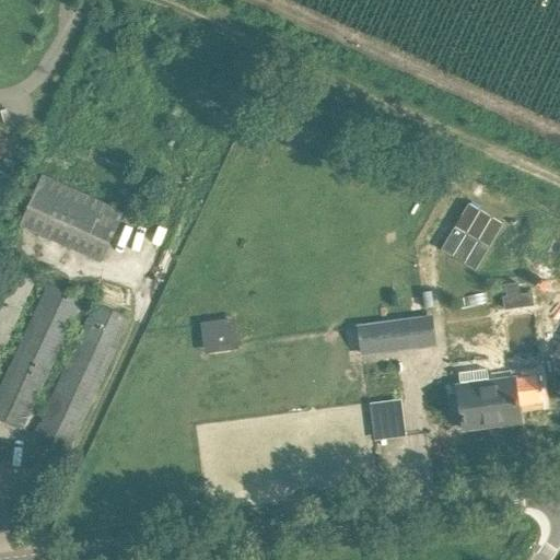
[(124,210),(71,186),(43,173),(20,224),(100,260),(124,210)]
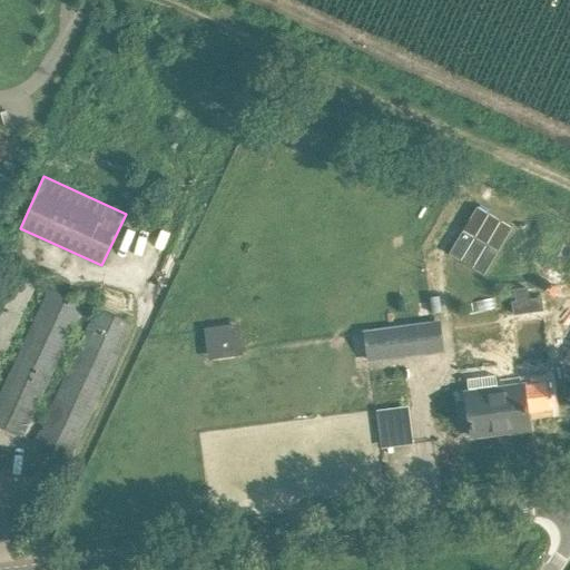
[(478,206),(450,253),(484,274),(512,227),(478,206)]
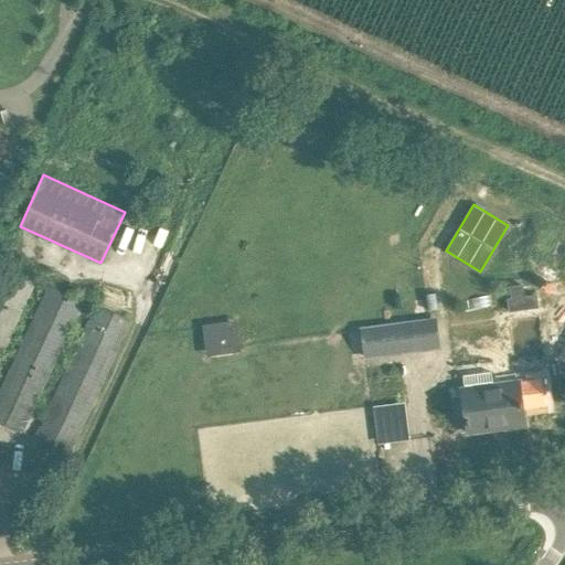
[(4,263),(0,272),(0,354),(38,278),(4,263)]
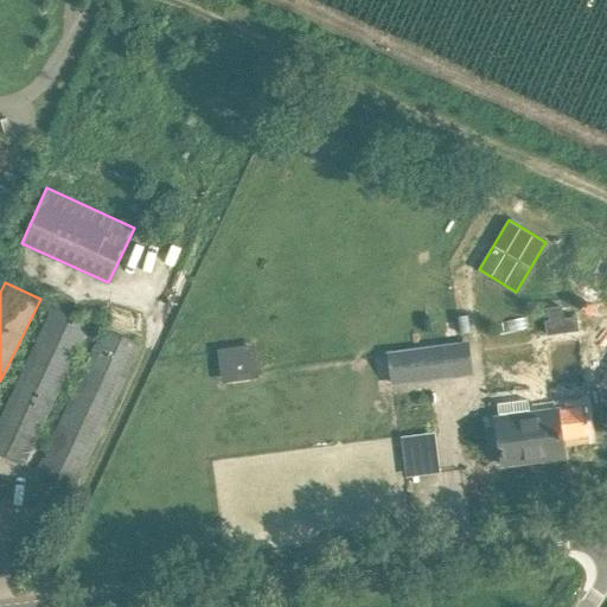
[(547,333),(579,330),(577,315),(563,318),(562,305),(547,307),(548,319),(544,319),(547,333)]
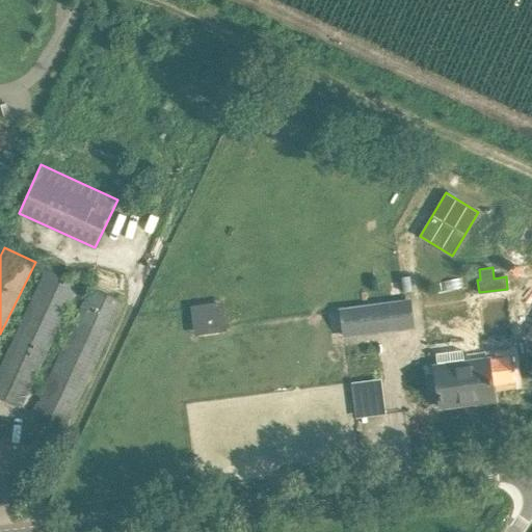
[(47,270),(0,369),(0,397),(19,406),(77,284),(47,270)]
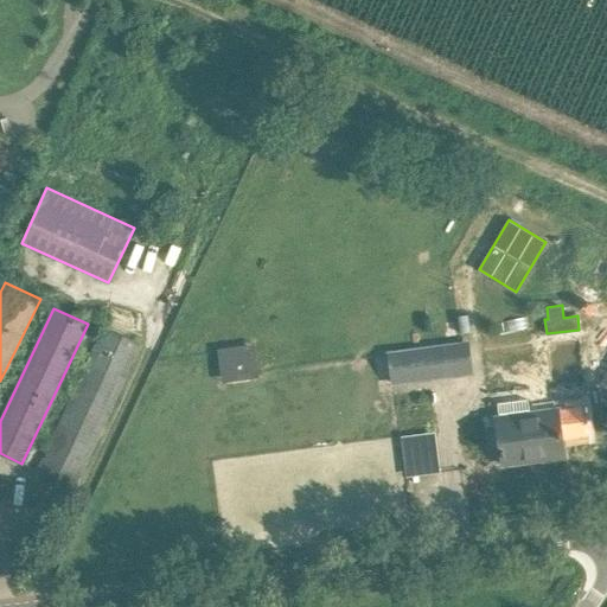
[(104,328),(38,471),(71,486),(140,345),(104,328)]
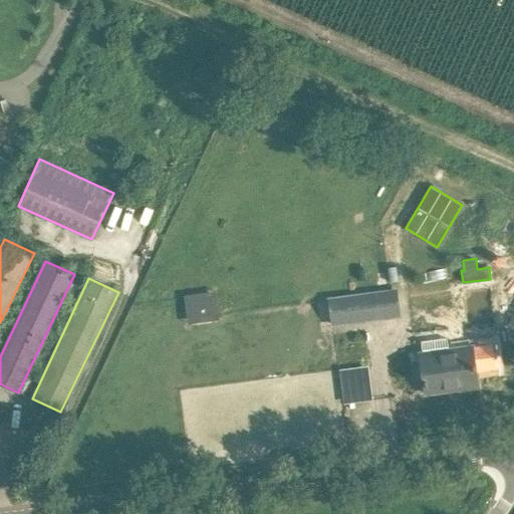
[(331,299),(335,323),(398,315),(395,290),(331,299)]
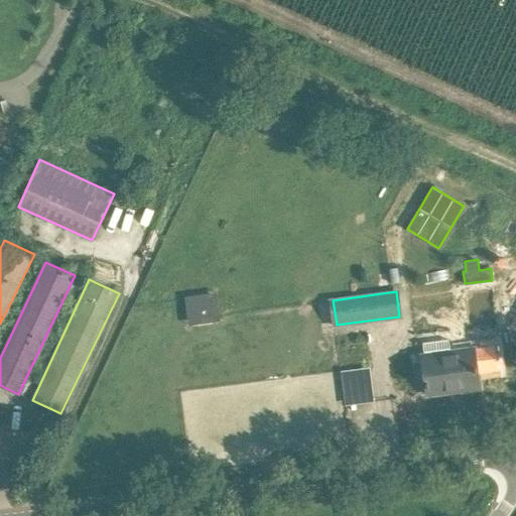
[(217,292),(185,296),(189,325),(221,320),(217,292)]
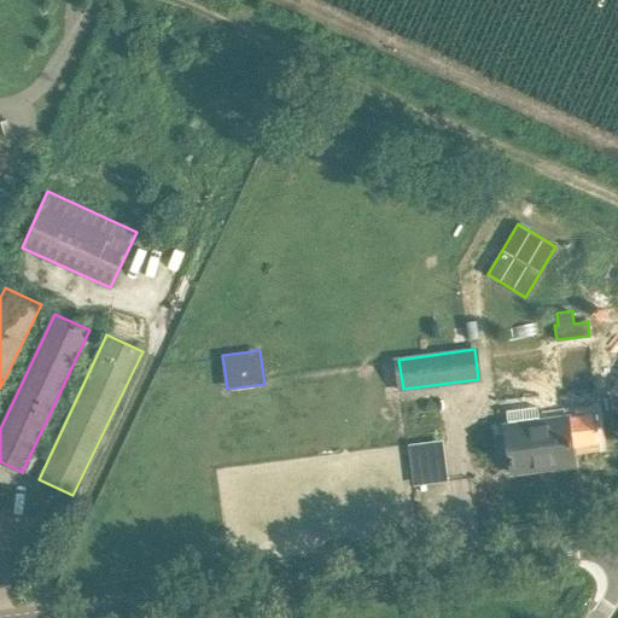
[(502,447),(502,449),(502,452),(503,455),(505,458),(506,460),(511,460),(512,473),(536,470),(537,465),(549,464),(551,468),(575,465),(570,429),(569,417),(540,421),(537,406),(506,410),(508,425),(506,425),(508,439),(503,441),(502,443),(502,447)]
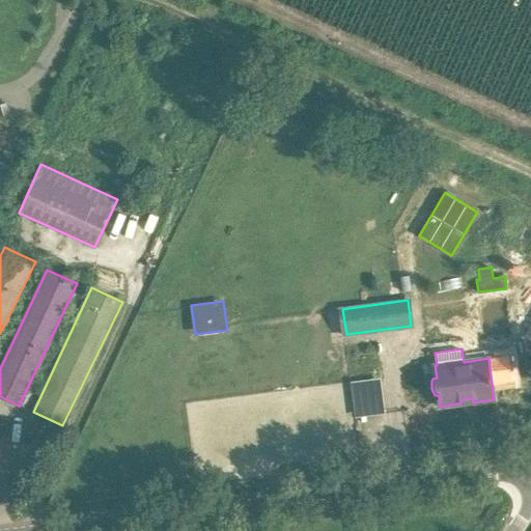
[(376,376),(348,381),(354,417),(382,413),(376,376)]
